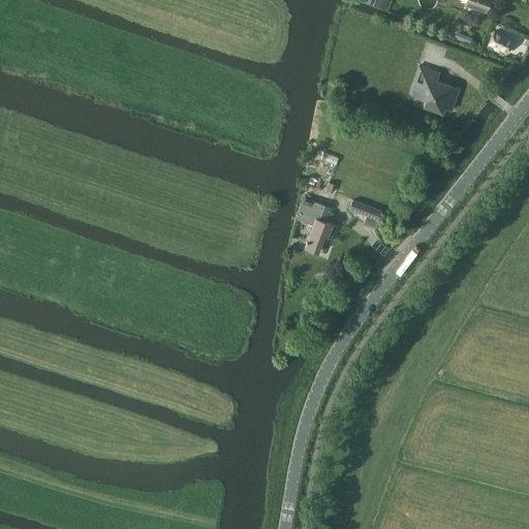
[(374,0),(373,4),(386,9),(390,0),(374,0)]
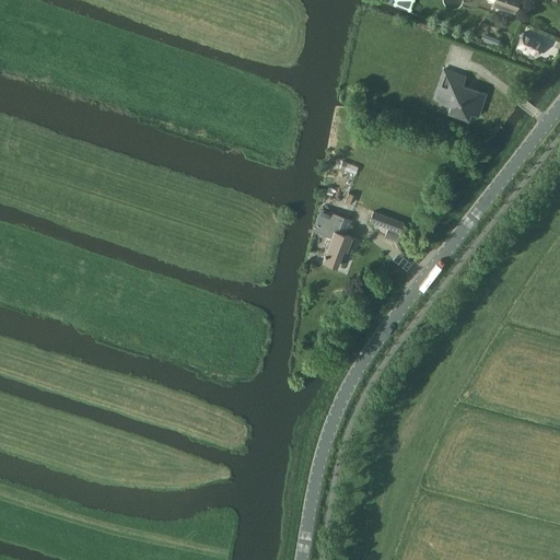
[(486,0),(487,1),(492,2),(491,4),(513,12),(516,0),(486,0)]
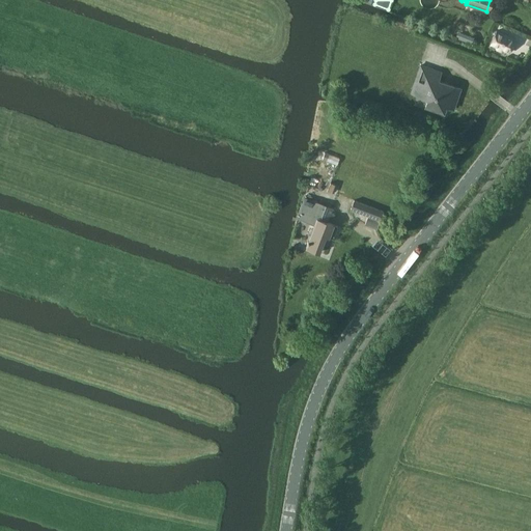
[(508,52),(514,39),(495,30),(488,44),(495,47),(496,48),(500,50),(502,49),(508,52)]
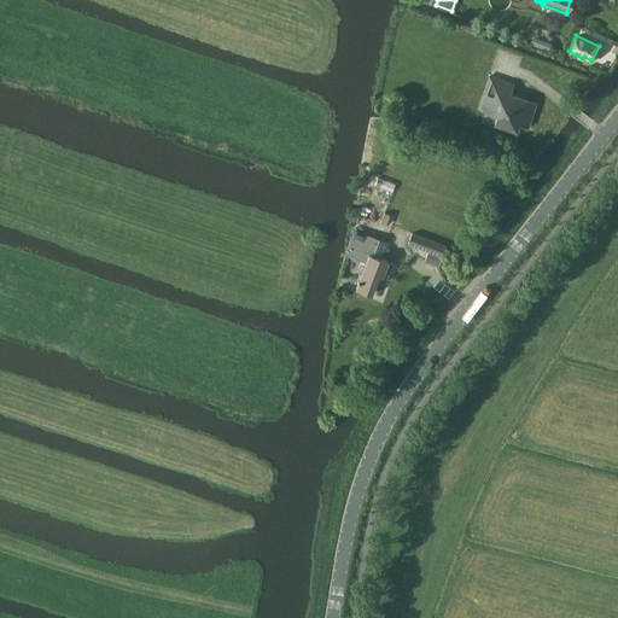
[(531,44),(551,50),(553,42),(534,36),(531,44)]
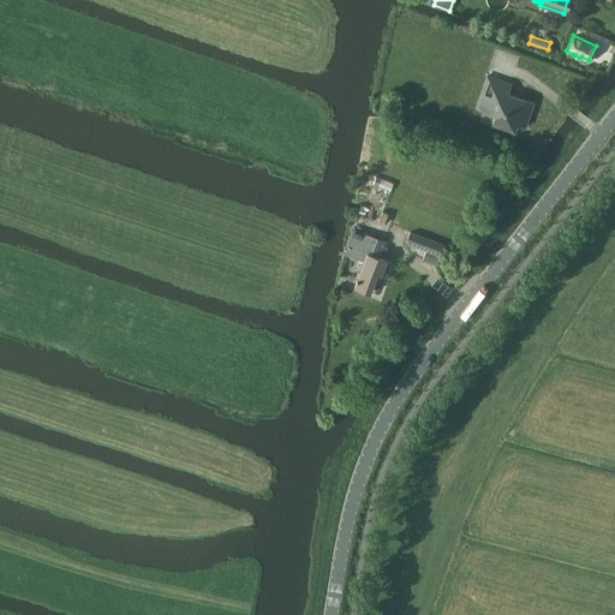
[(524,125),(532,102),(506,93),(509,83),(487,76),(475,107),(495,114),(491,123),(508,129),(511,121),(524,125)]
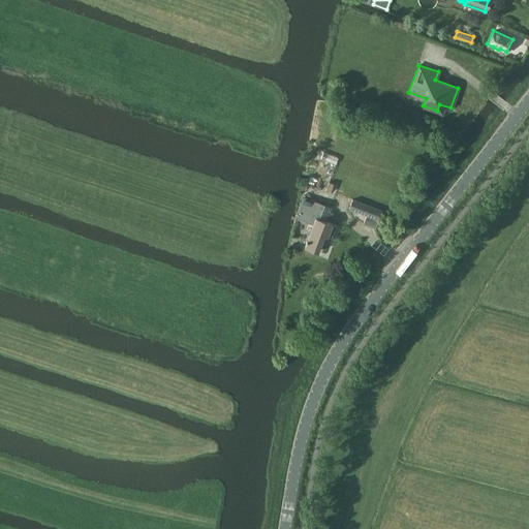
[(324,161),(334,165),(337,160),(327,155),(324,161)]
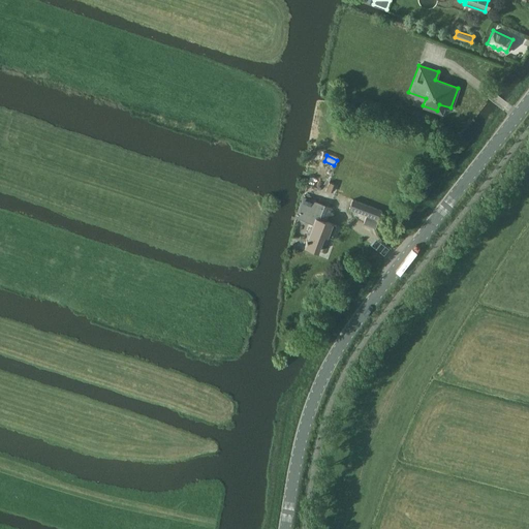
[(294,217),(313,224),(305,246),(315,250),(321,234),(329,237),(331,231),(334,231),(336,225),(327,221),(332,207),(303,196),(294,217)]
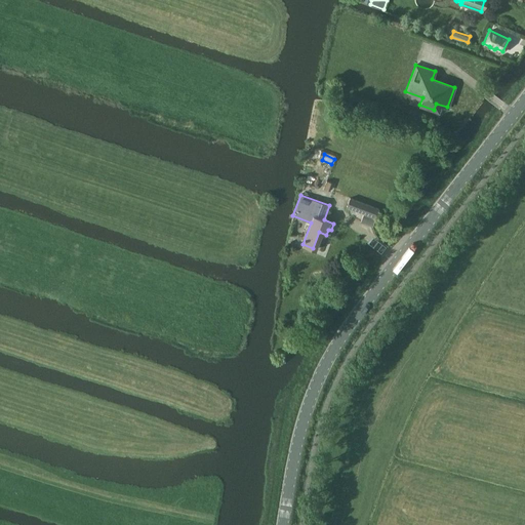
[(372,226),(378,209),(350,198),(347,206),(364,213),(360,221),(372,226)]
